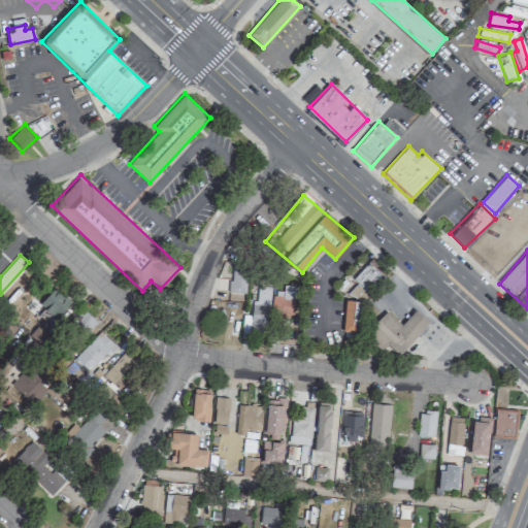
[(352,278),(358,285),(352,291),(360,299),(383,275),(368,262),(352,278)]
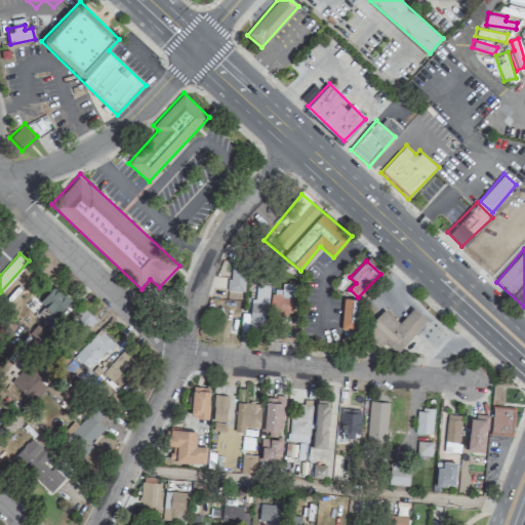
[(229,261),(229,290),(245,290),(245,261),(229,261)]
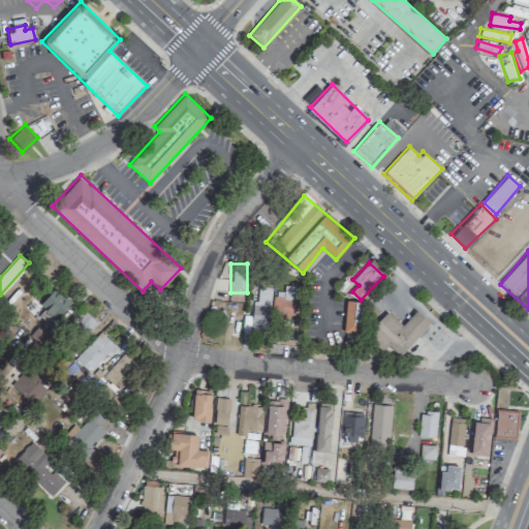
[(294,285),(283,285),(283,292),(272,292),(272,285),(255,285),(255,315),(244,315),(244,331),(269,331),(269,318),(293,318),(294,285)]
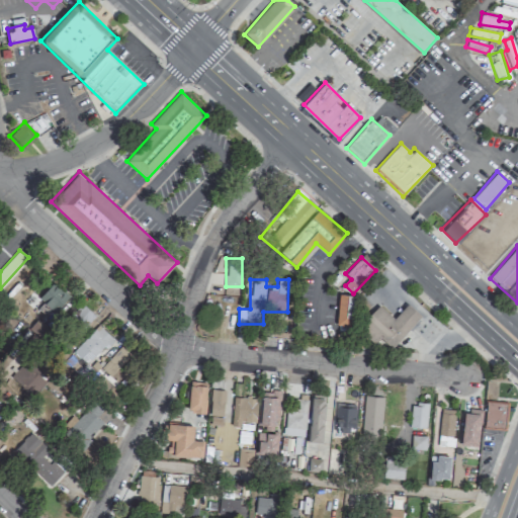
[(69,294),(53,281),(39,299),(56,312),(69,294)]
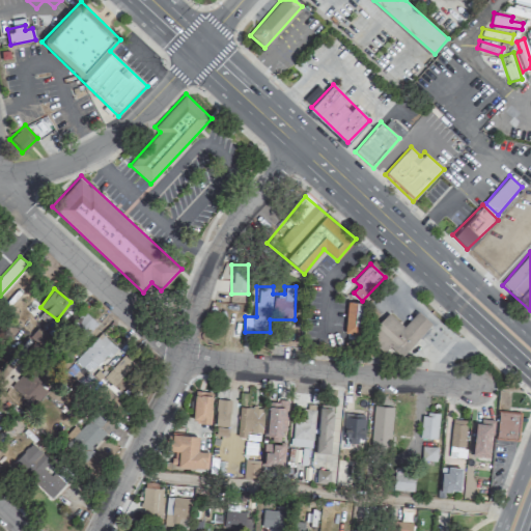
[(362,301),(345,301),(345,334),(362,334),(362,301)]
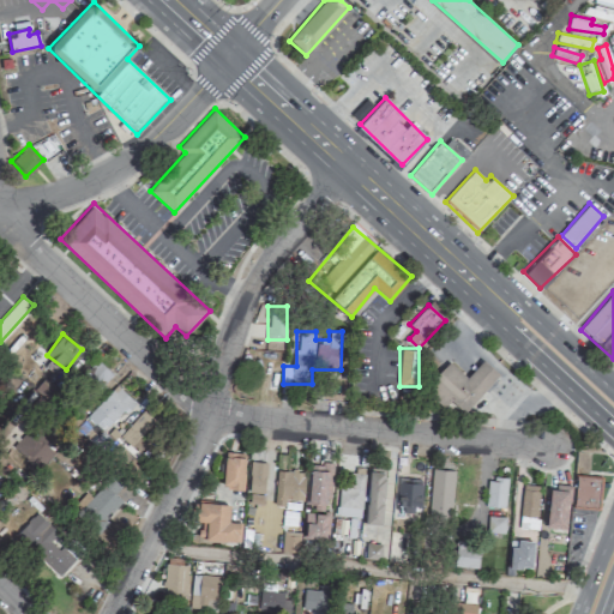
[(467,377),(450,361),(439,372),(473,403),(499,374),(483,359),(467,377)]
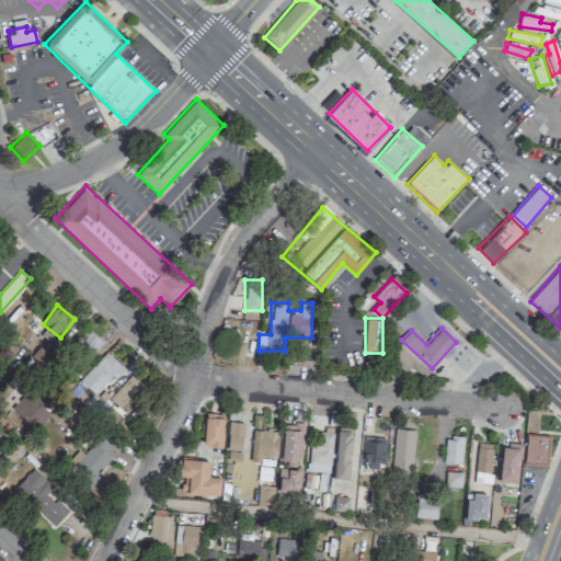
[(103,342),(89,329),(73,347),(87,359),(103,342)]
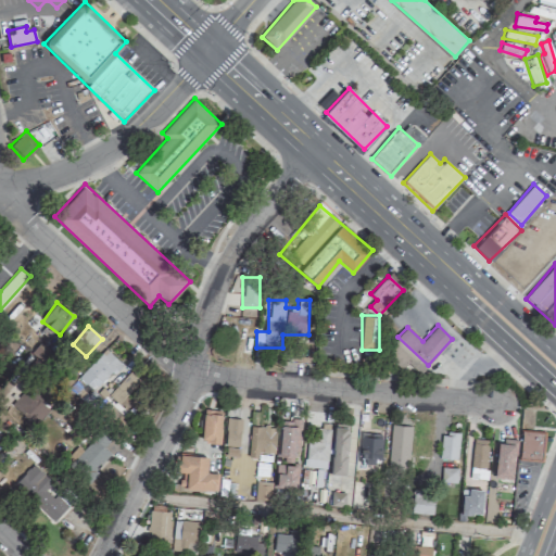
[(79,376),(96,392),(123,365),(106,349),(79,376)]
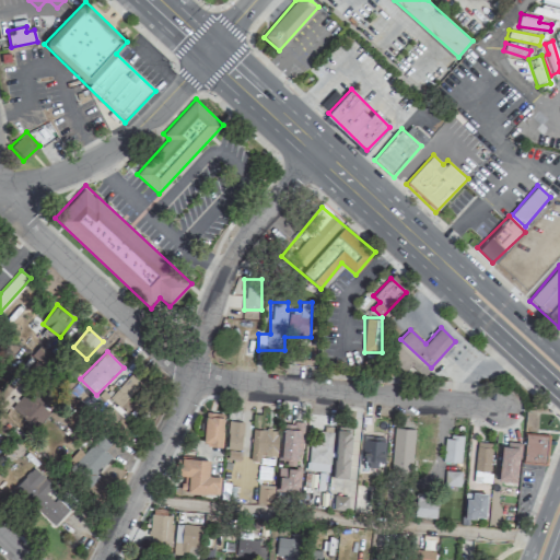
[(109,397),(118,407),(141,384),(132,375),(109,397)]
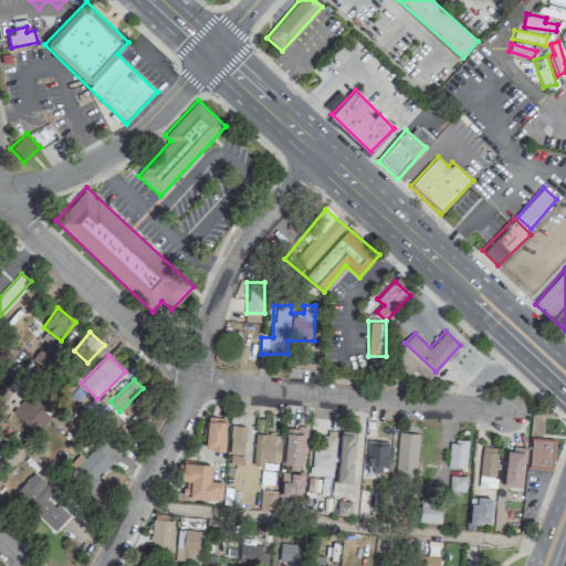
[(51,417),(28,395),(11,411),(34,435),(51,417)]
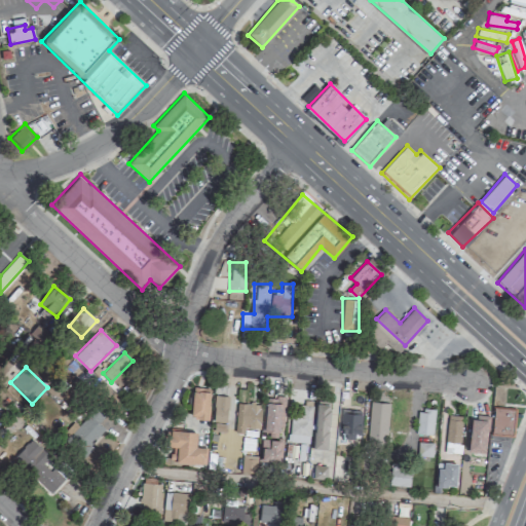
[(191,418),(209,418),(209,389),(191,389),(191,418)]
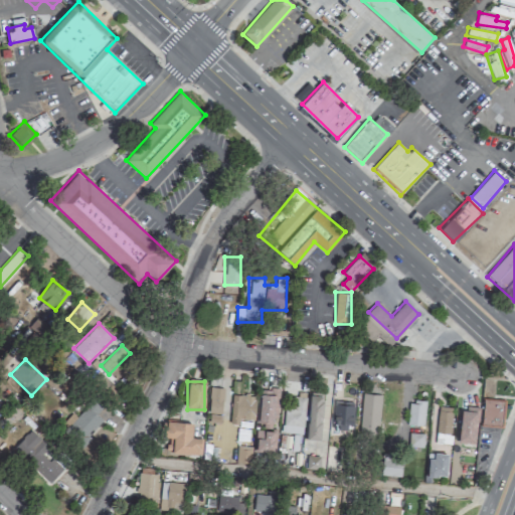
[(260,389),(260,422),(279,422),(279,389),(260,389)]
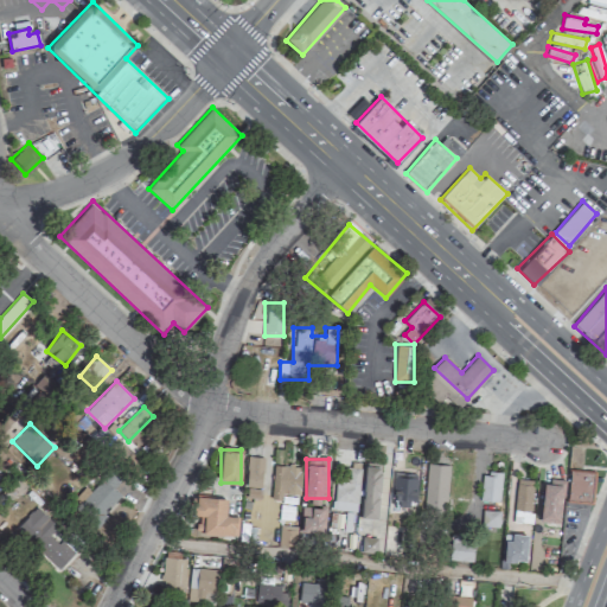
[(423,505),(445,508),(451,466),(429,462),(423,505)]
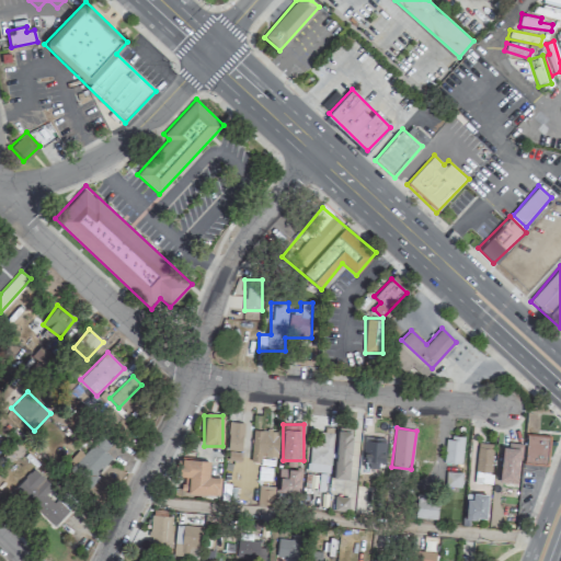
[(332,428),(322,428),(321,445),(310,445),(308,471),(330,472),(332,428)]
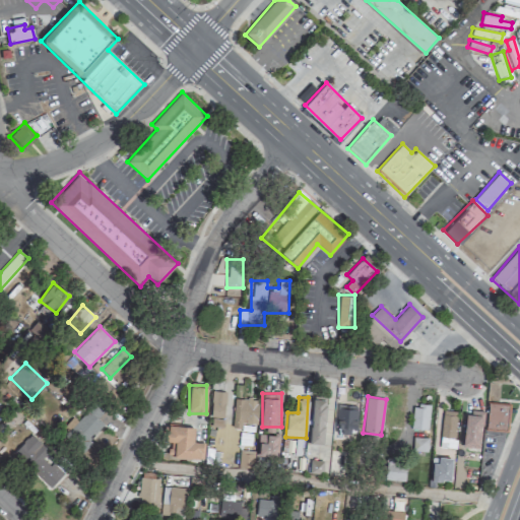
[(258,398),(235,398),(235,429),(257,429),(258,398)]
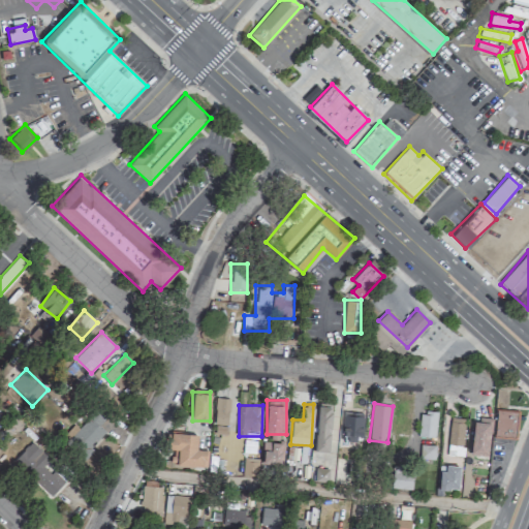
[(331,406),(317,405),(316,452),(330,452),(331,406)]
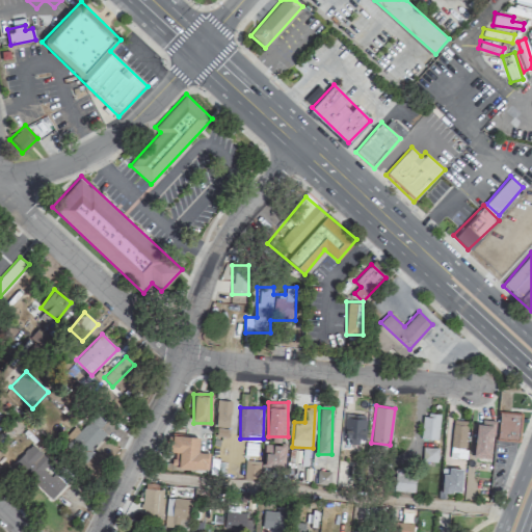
[(106,434),(99,428),(106,420),(97,410),(67,443),(83,458),(106,434)]
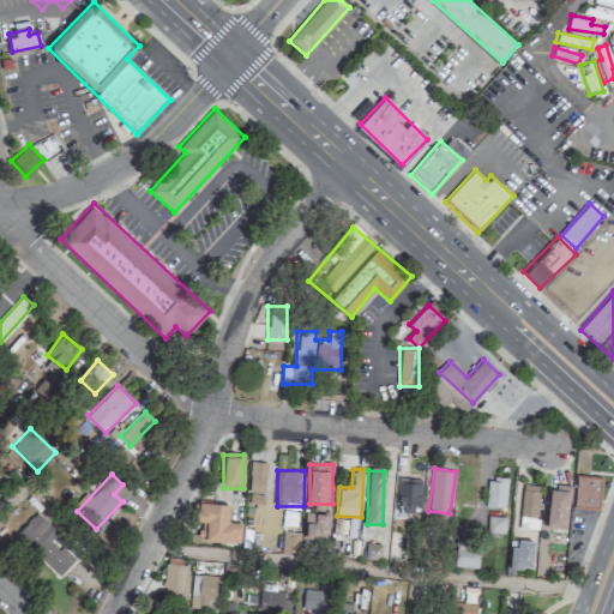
[(507,477),(488,475),(486,506),(504,509),(507,477)]
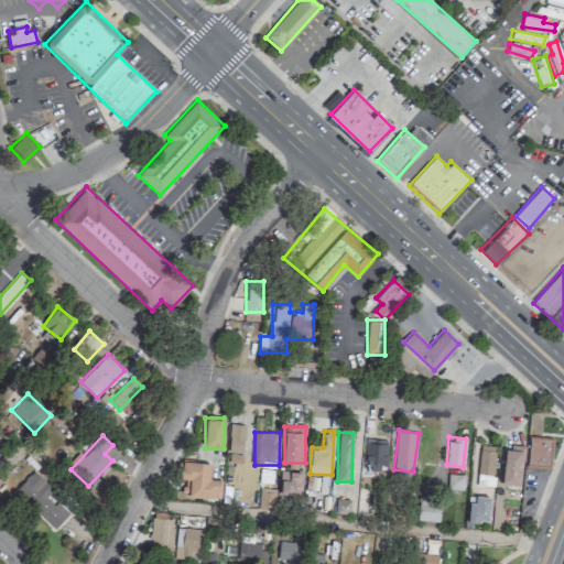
[(525,465),(550,467),(552,437),(528,436),(525,465)]
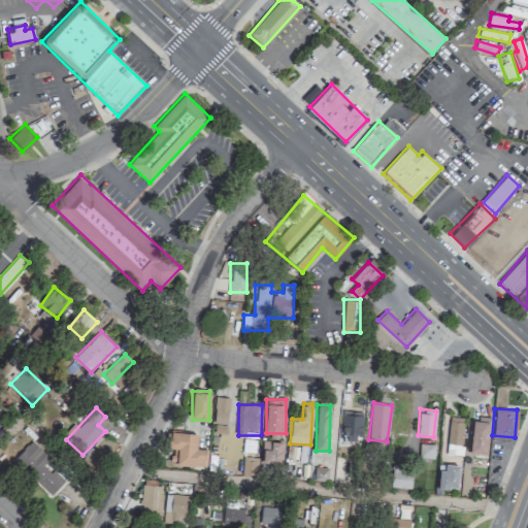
[(361,438),(362,413),(341,413),(340,438),(361,438)]
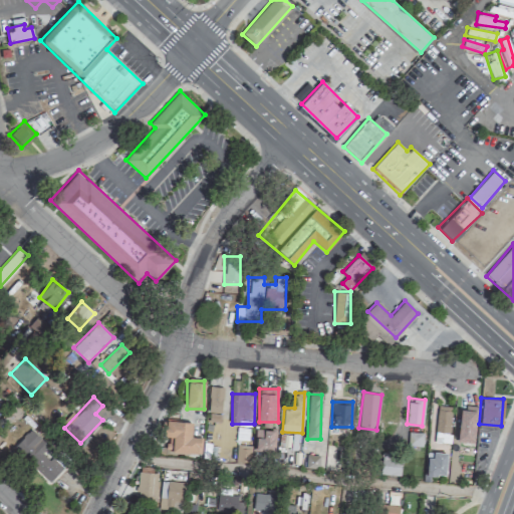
[(477,408),(461,406),(457,442),(473,443),(477,408)]
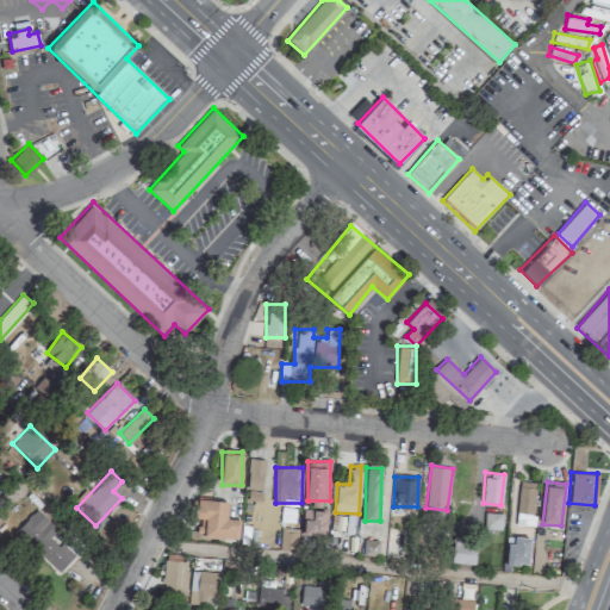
[(516,526),(534,526),(536,485),(518,484),(516,526)]
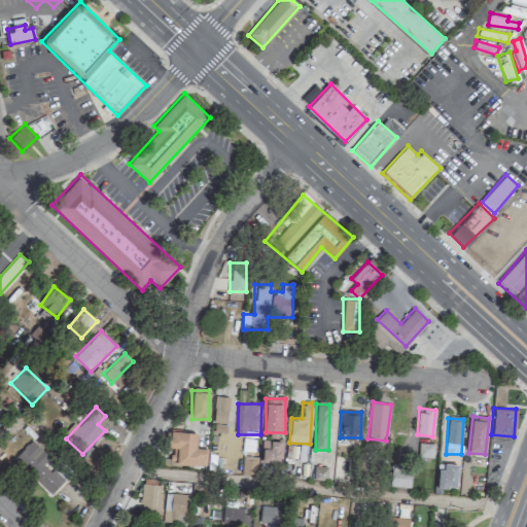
[(206,447),(197,447),(197,432),(168,430),(166,454),(171,454),(170,463),(205,465),(206,447)]
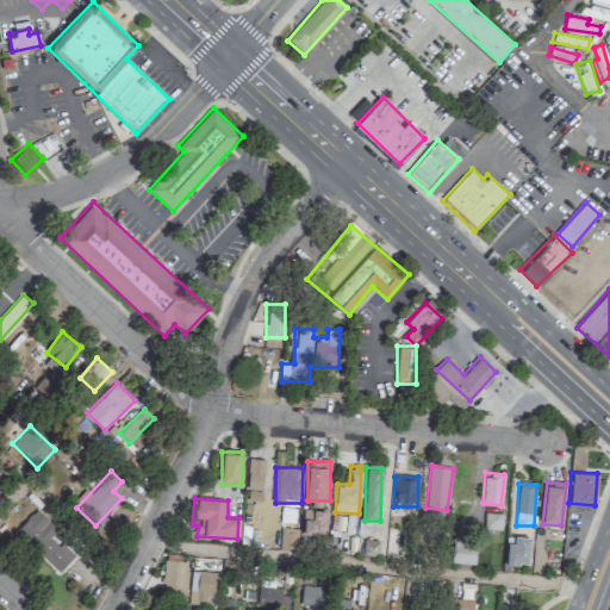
[(79,549),(63,535),(55,545),(49,539),(57,528),(35,509),(14,533),(58,572),(79,549)]
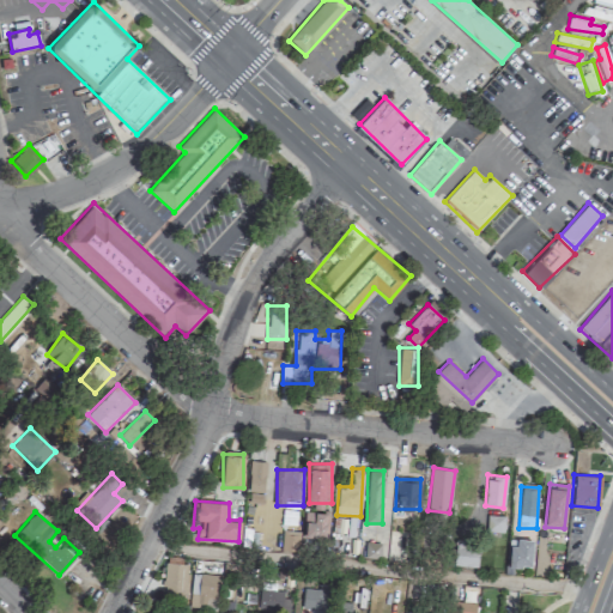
[(325,539),(326,514),(303,513),(302,538),(325,539)]
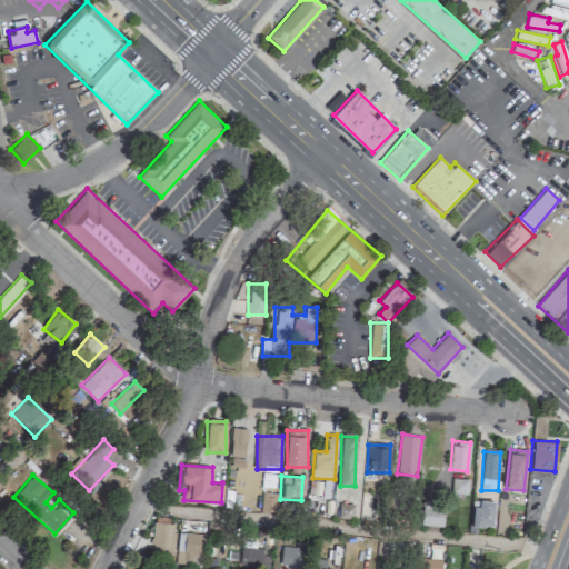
[(260,511),(276,511),(277,492),(261,492),(260,511)]
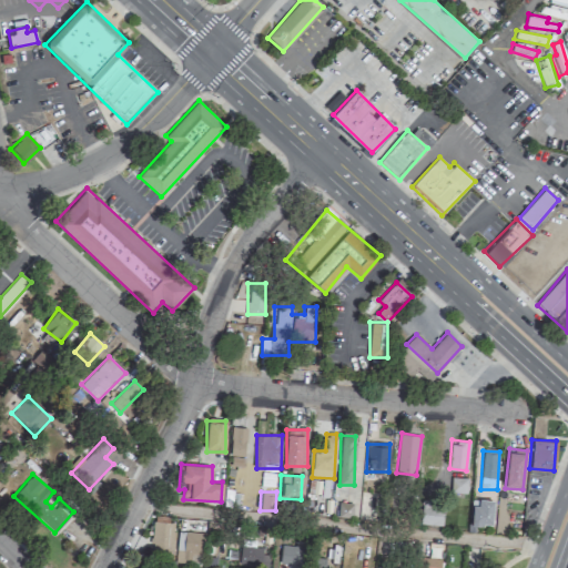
[(470,525),(493,526),(493,499),(470,499),(470,525)]
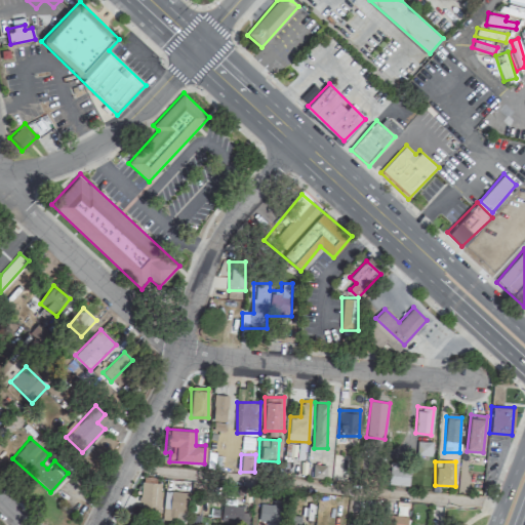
[(388,484),(408,485),(409,463),(388,462),(388,484)]
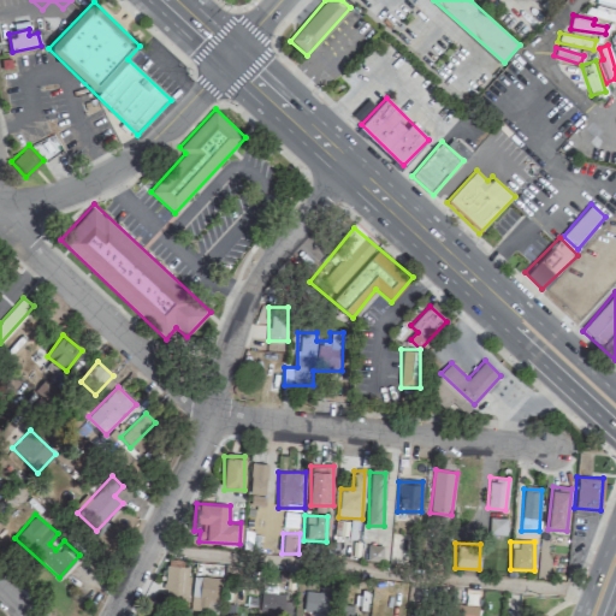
[(381,561),(381,545),(366,545),(366,561),(381,561)]
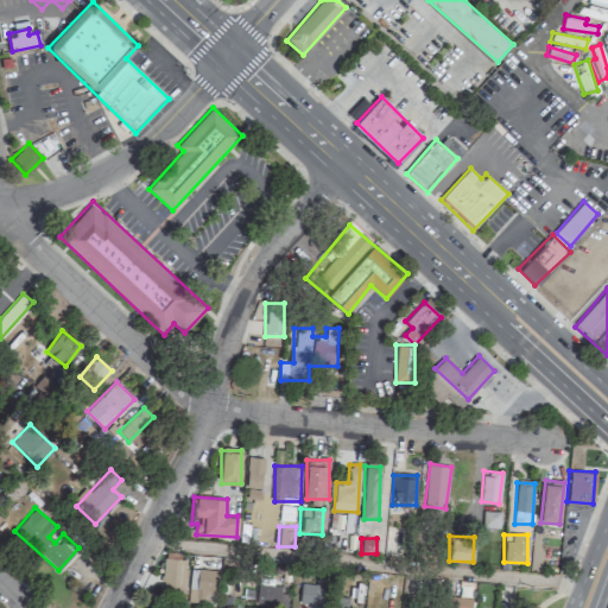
[(162,591),(185,591),(187,558),(163,558),(162,591)]
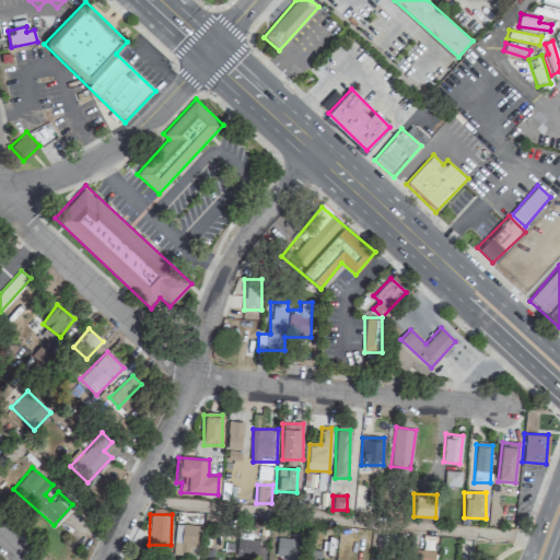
[(200,525),(174,524),(173,551),(199,552),(200,525)]
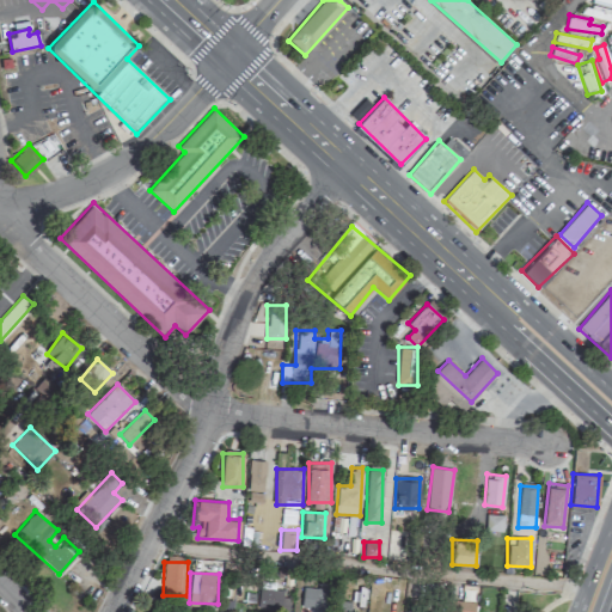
[(301,609),(326,610),(328,588),(301,587),(301,609)]
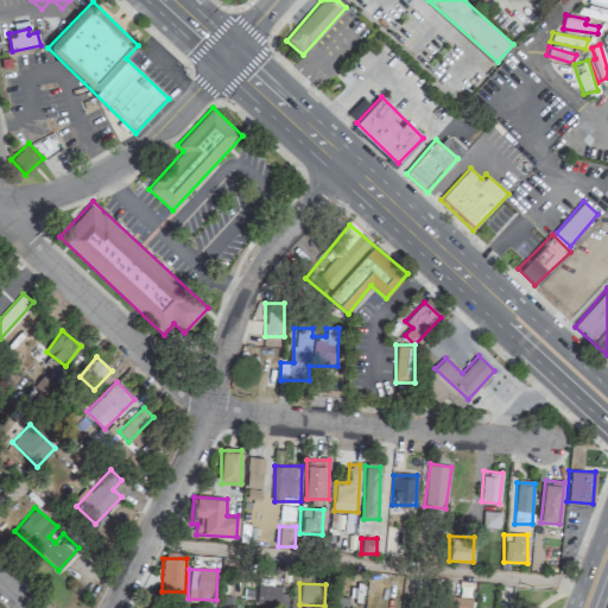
[(255,605),(279,605),(280,586),(257,586),(255,605)]
